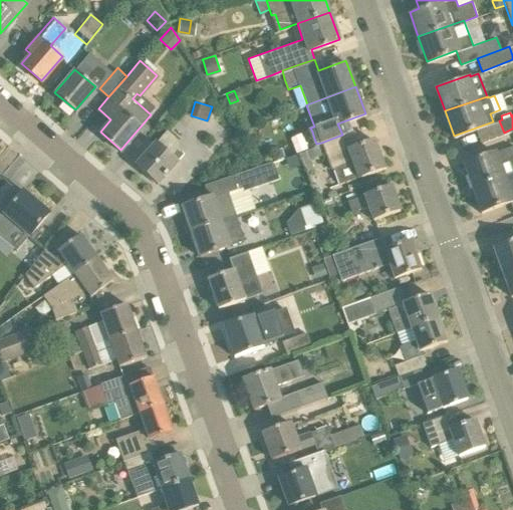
[(165,176),(168,172),(178,161),(168,151),(178,140),(167,129),(136,164),(157,182),(164,175),(165,176)]
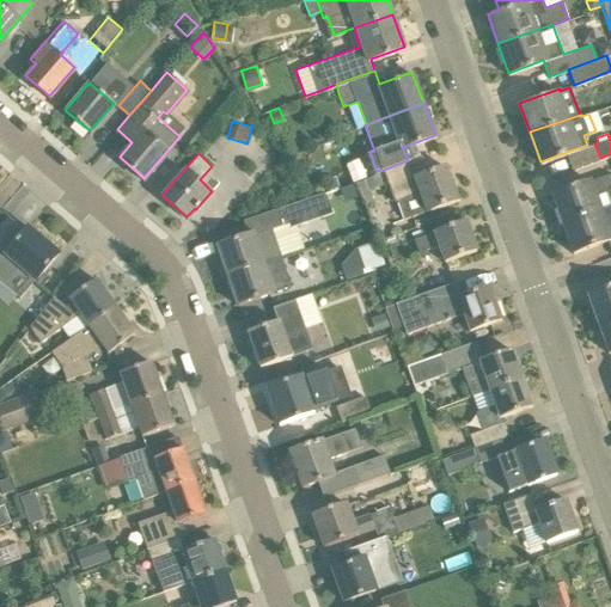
[(446,164),(423,172),(413,176),(408,160),(383,170),(385,175),(384,176),(386,183),(388,182),(390,188),(389,188),(391,195),(392,195),(395,200),(397,200),(403,218),(458,198),(446,164)]
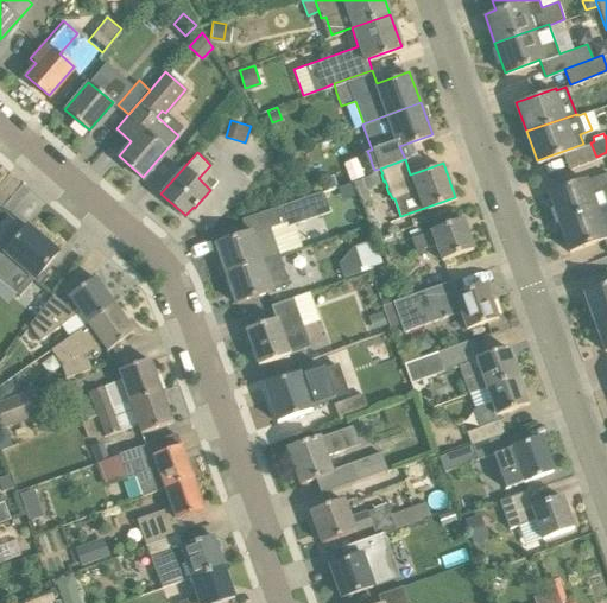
[(361,176),(361,177),(365,188),(366,186),(367,186),(380,182),(375,171),(362,176),(361,176)]
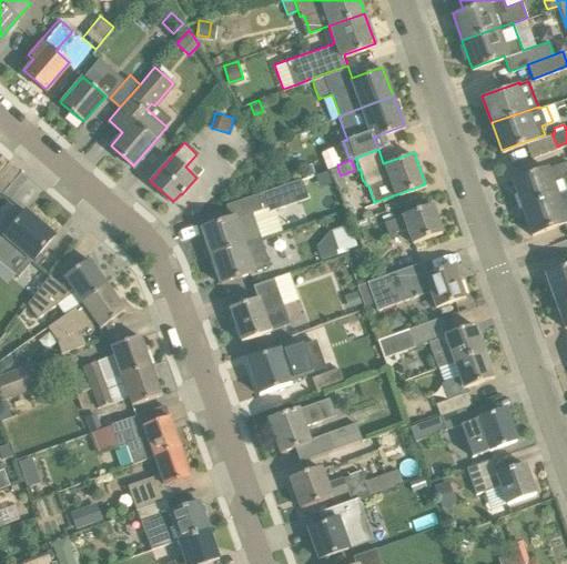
[(566,189),(566,175),(566,174),(566,173),(566,161),(566,160),(549,167),(548,165),(512,179),(522,205),(566,189)]
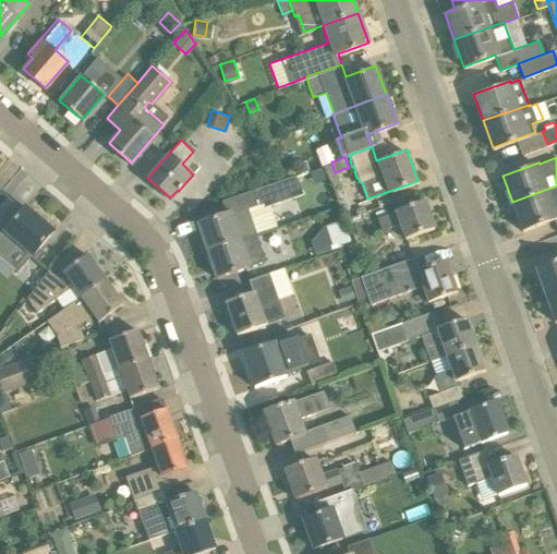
[(218,215),(197,221),(207,250),(256,233),(249,212),(302,193),(295,173),(221,200),(226,212),(218,215)]
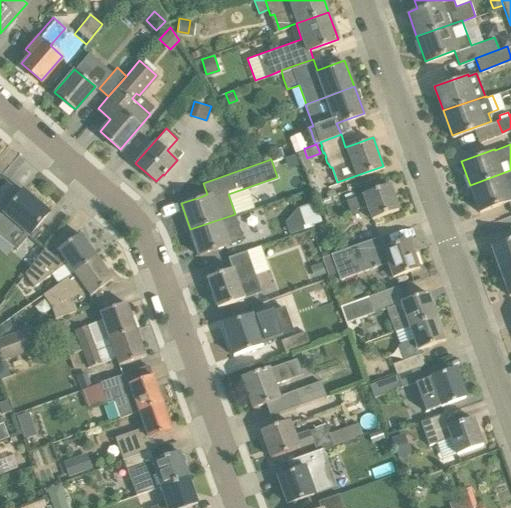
[(510,197),(510,170),(470,185),(479,210),(510,198),(510,197)]
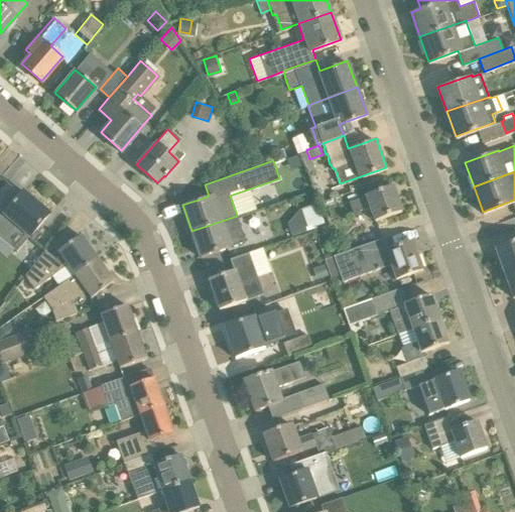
[(24,188),(20,194),(8,182),(0,190),(0,211),(27,236),(49,211),(24,188)]
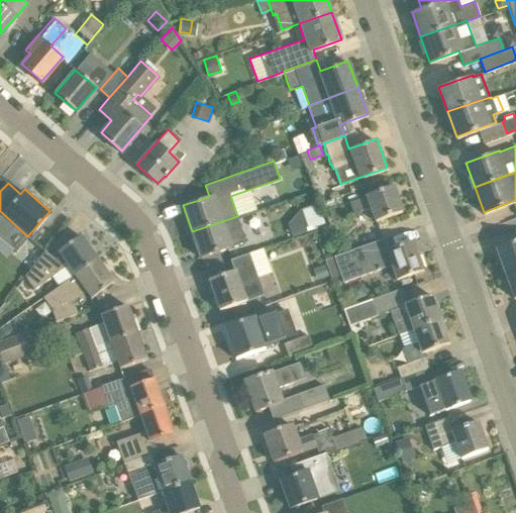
[(374,220),(402,210),(393,184),(349,200),(353,212),(369,207),(374,220)]
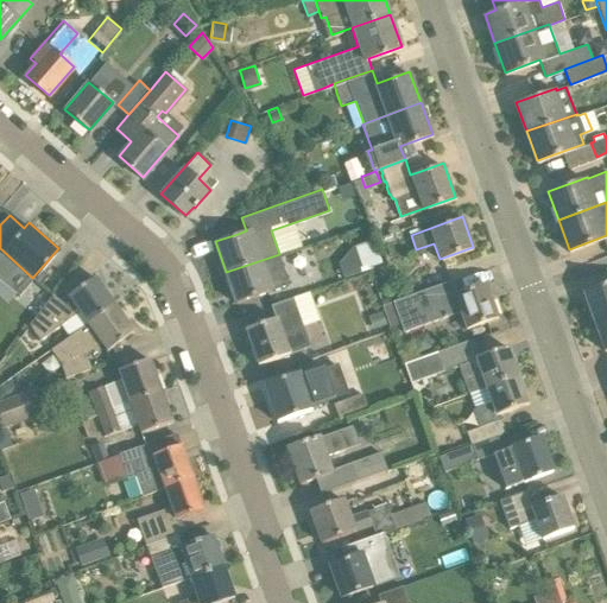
[(354,243),(362,267),(381,260),(373,236),(354,243)]
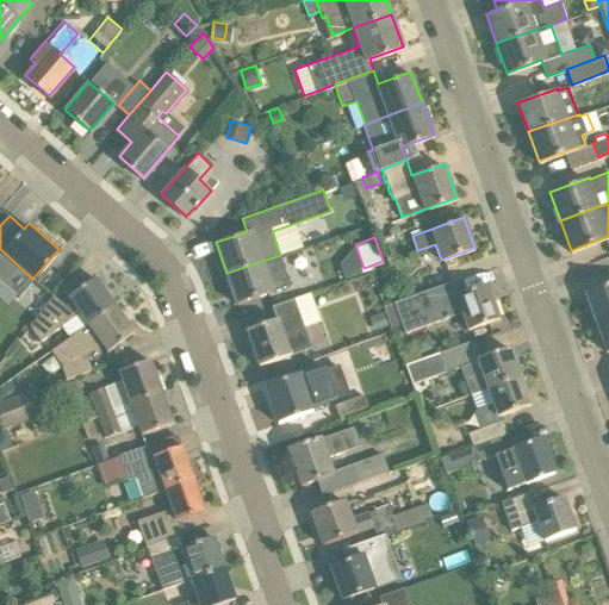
[(236,301),(290,284),(280,255),(227,273),(236,301)]
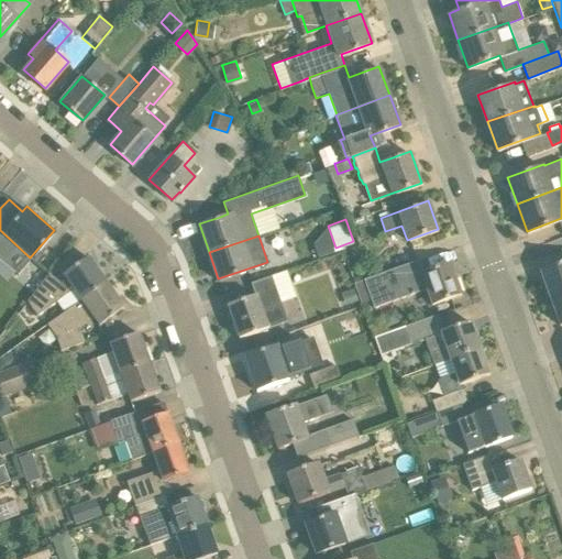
[(363,243),(362,242),(351,247),(356,262),(368,258),(363,243)]
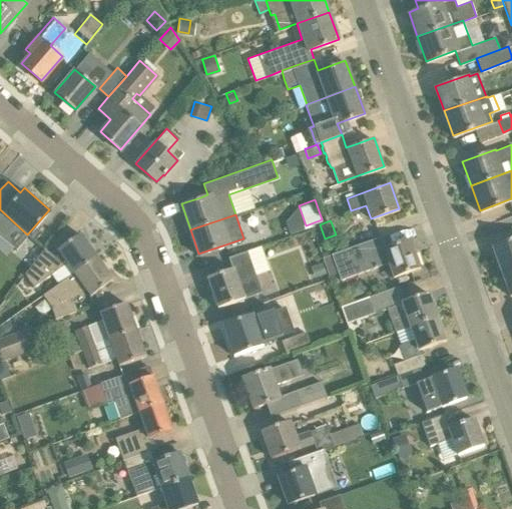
[(72,272),(96,255),(80,231),(57,248),(58,251),(55,257),(44,247),(24,273),(34,286),(65,262),(72,272)]
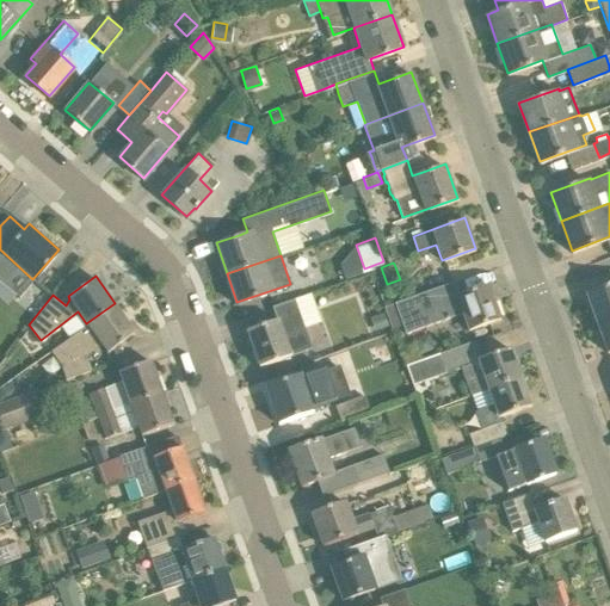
[(488,284),(458,294),(454,280),(383,305),(392,328),(402,323),(405,332),(411,329),(412,333),(424,329),(423,326),(461,311),(467,329),(500,317),(488,284)]
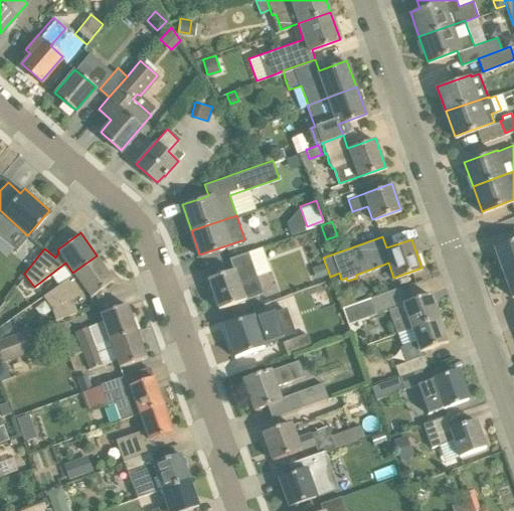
[(513,267),(513,238),(494,246),(503,271),(513,267)]
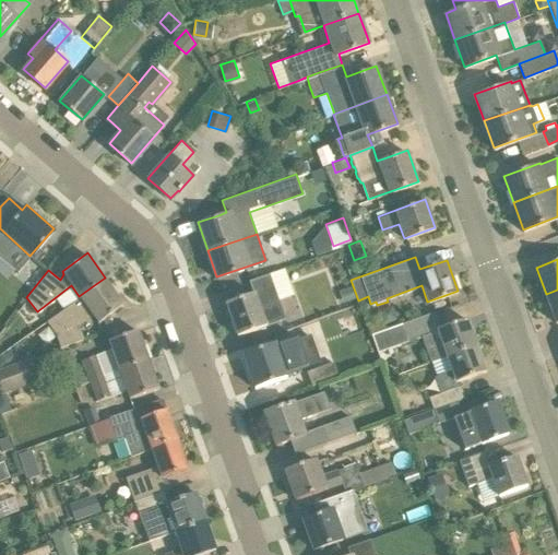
[(254,291),(246,294),(225,302),(237,334),(285,317),(273,285),(269,273),(250,280),(254,291)]
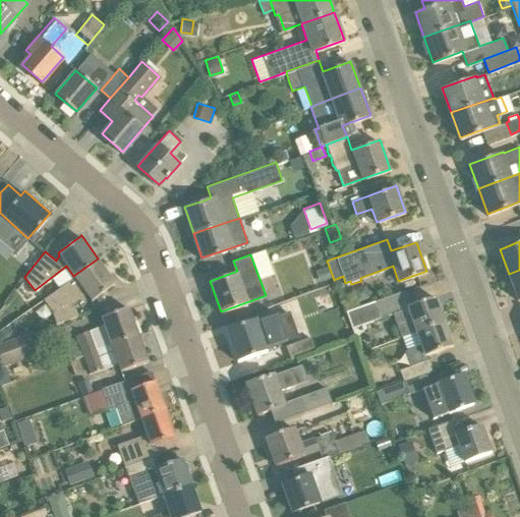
[(83,288),(87,292),(92,299),(115,283),(98,259),(73,276),(43,298),(51,309),(56,322),(77,313),(73,301),(70,297),(83,288)]
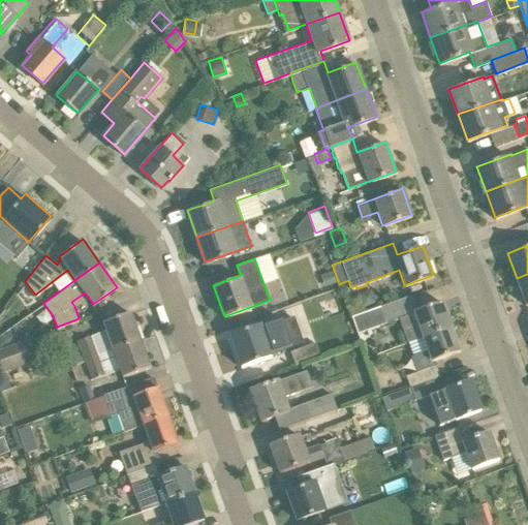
[(328,277),(330,283),(337,281),(332,269),(324,272),(328,277)]
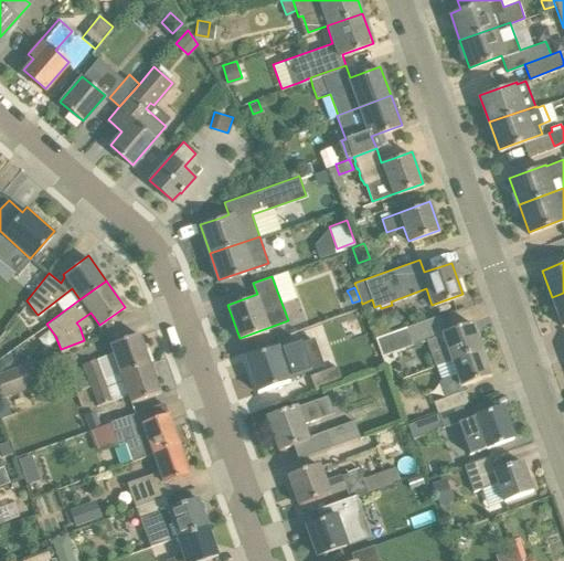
[(562,325),(563,323),(563,293),(552,297),(562,325)]
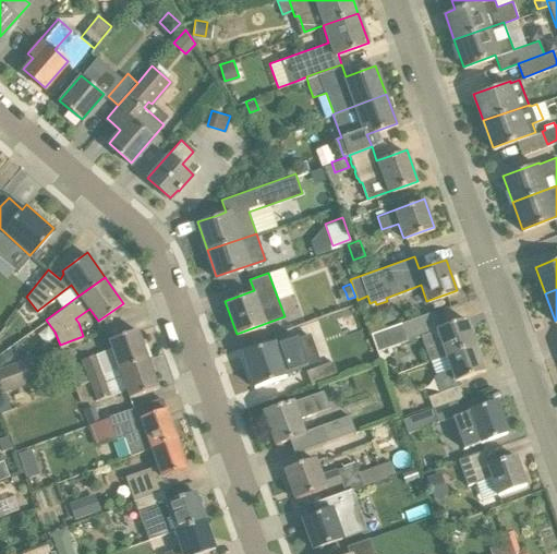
[(475,344),(465,316),(437,327),(431,310),(371,333),(377,350),(420,334),(430,360),(475,344)]
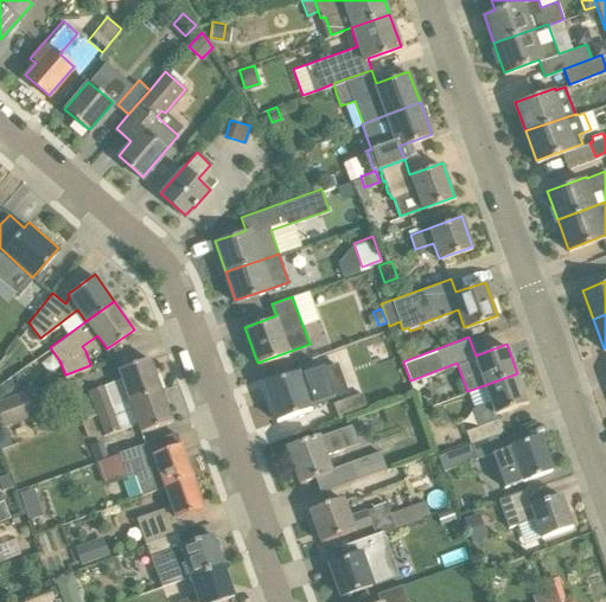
[(128,399),(161,388),(150,357),(117,367),(128,399)]
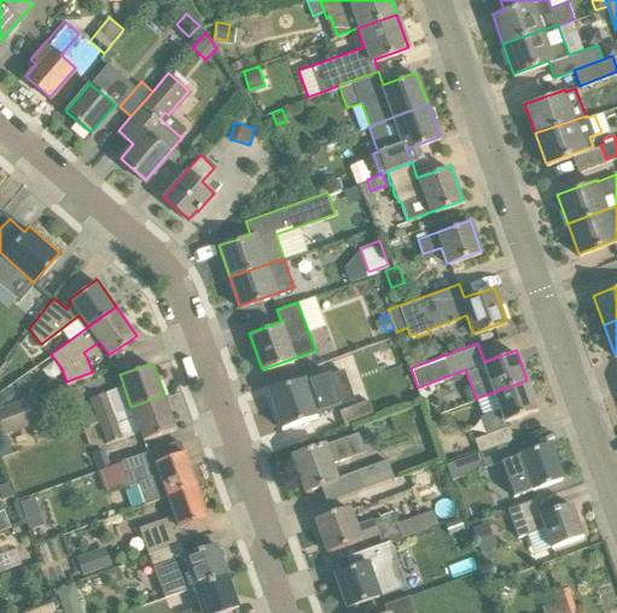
[(283,426),(316,414),(309,392),(331,386),(326,369),(269,390),(283,426)]
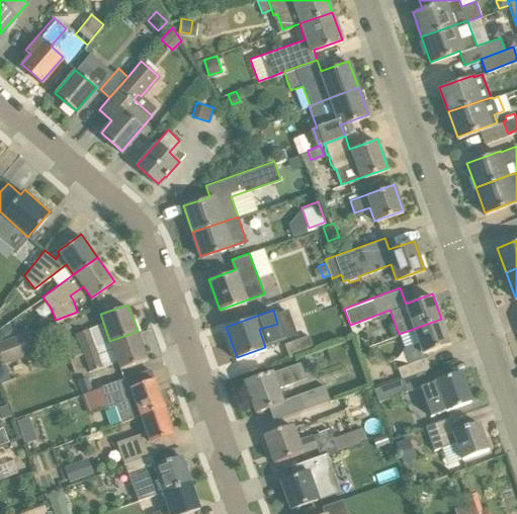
[(424,351),(450,342),(441,319),(399,334),(404,347),(402,348),(408,362),(397,366),(402,377),(430,367),(424,351)]
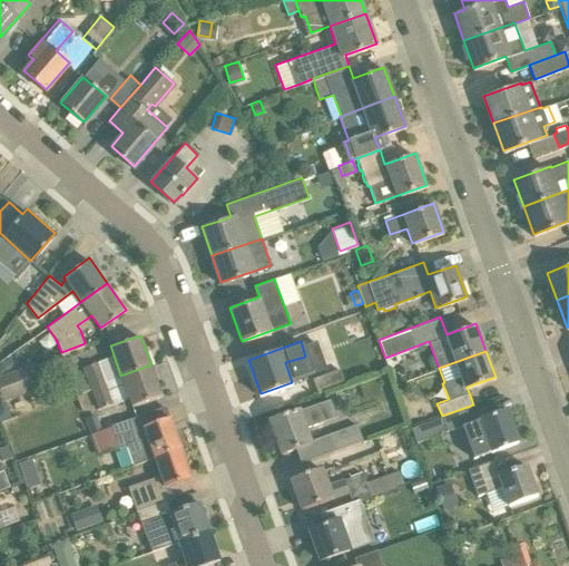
[(10,357),(0,361),(0,374),(16,368),(10,357)]
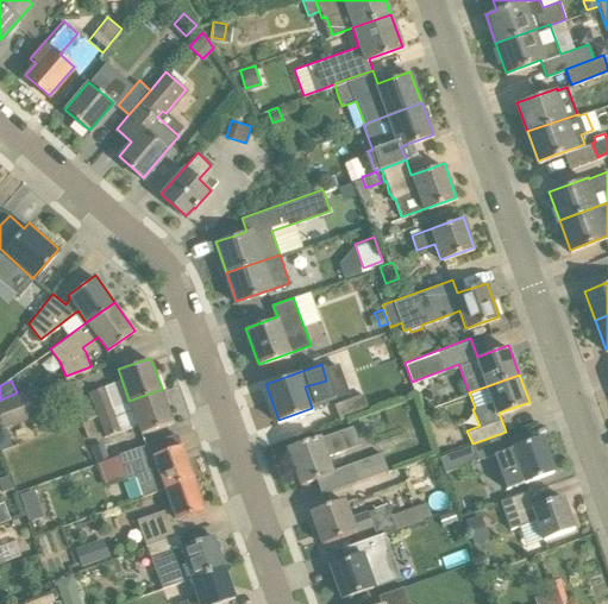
[(96,413),(112,407),(102,383),(88,388),(96,413)]
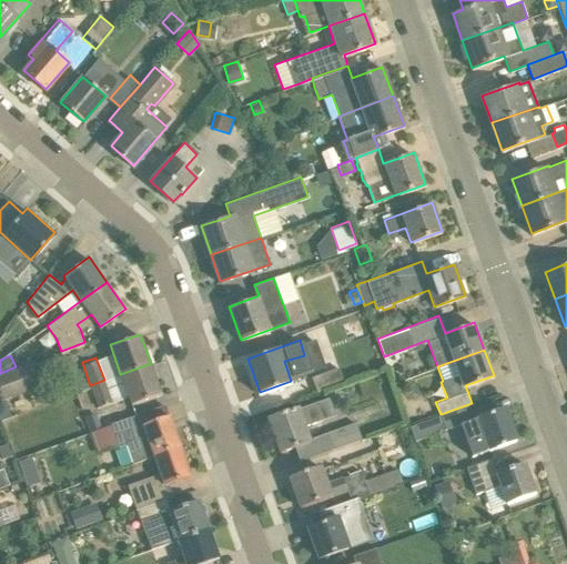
[(0,400),(41,384),(33,362),(0,374),(0,400)]
